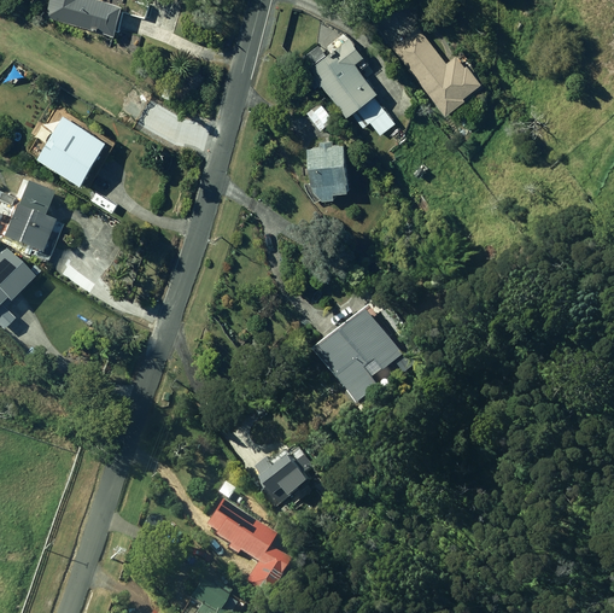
[(50,0),(45,22),(116,41),(123,10),(85,0),(50,0)]
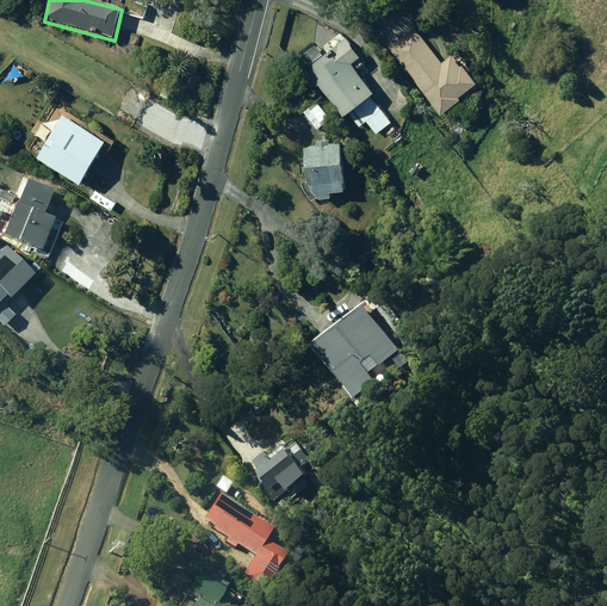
[(386,49),(439,116),(459,101),(457,99),(476,85),(460,66),(459,67),(450,56),(440,65),(413,29),(386,49)]
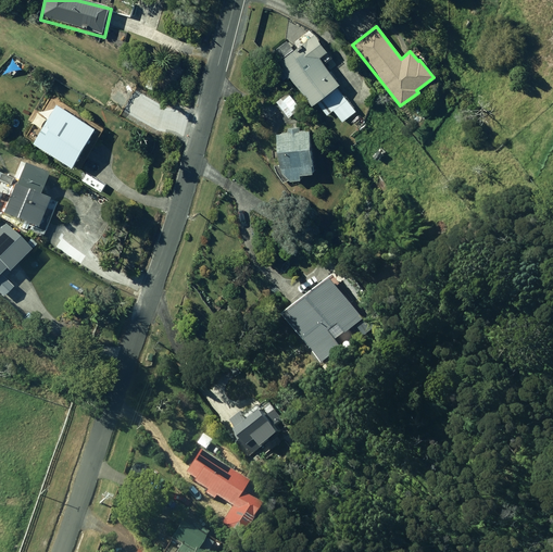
[(326,117),(347,100),(336,87),(341,84),(321,58),(324,55),(310,37),(278,63),(283,69),(280,71),(288,79),(290,77),(313,105),(315,103),(326,117)]
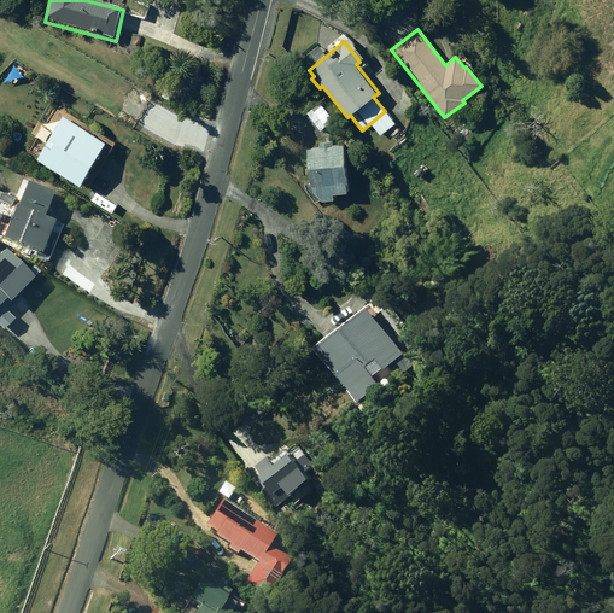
[(305,115),(319,133),(333,122),(320,104),(305,115)]
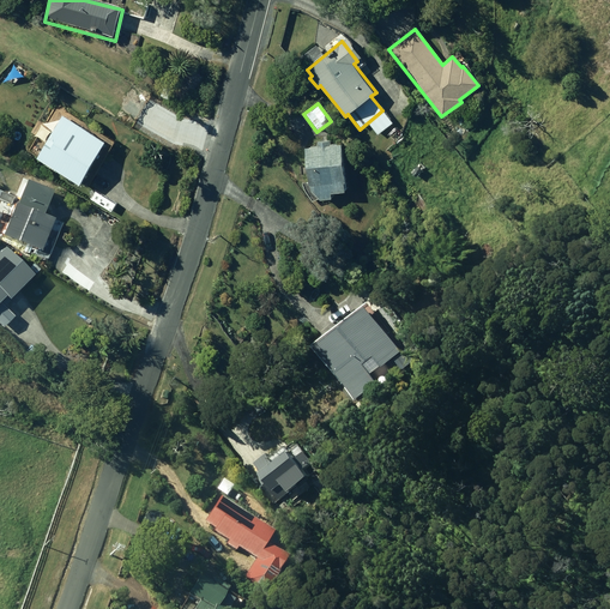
[(36,158),(80,184),(106,140),(61,116),(36,158)]
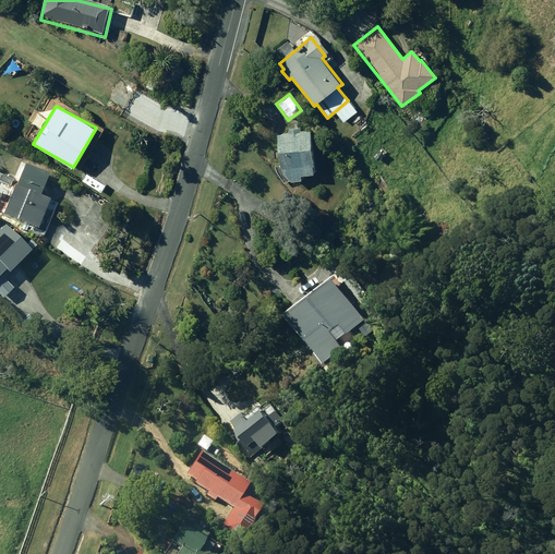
[(282,173),(291,181),(302,180),(302,175),(314,172),(313,164),(314,164),(311,131),(301,132),(300,128),(288,129),(288,134),(277,135),(281,169),(282,173)]
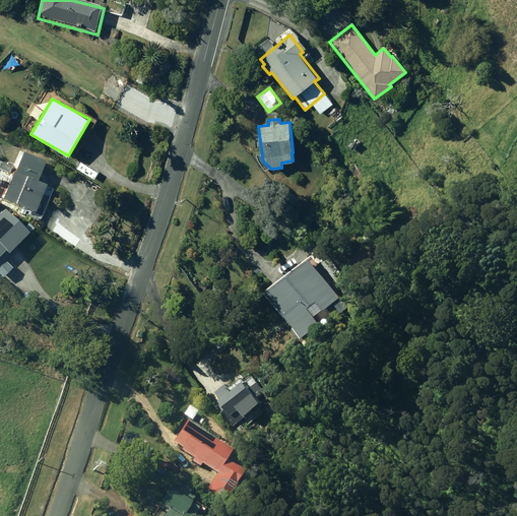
[(347,148),(351,152),(358,145),(353,141),(347,148)]
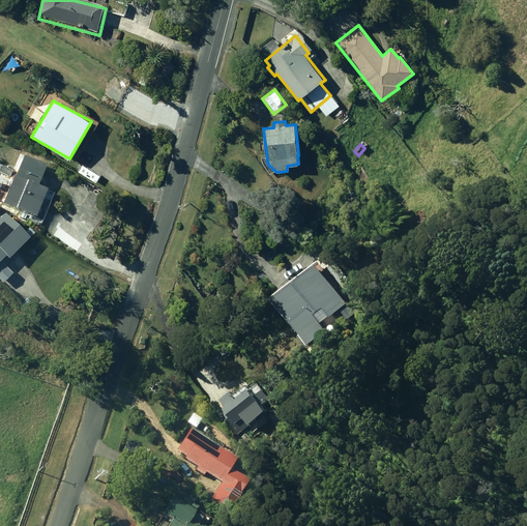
[(0,207),(26,220),(38,192),(30,187),(38,167),(17,157),(7,179),(6,178),(0,192),(0,207)]
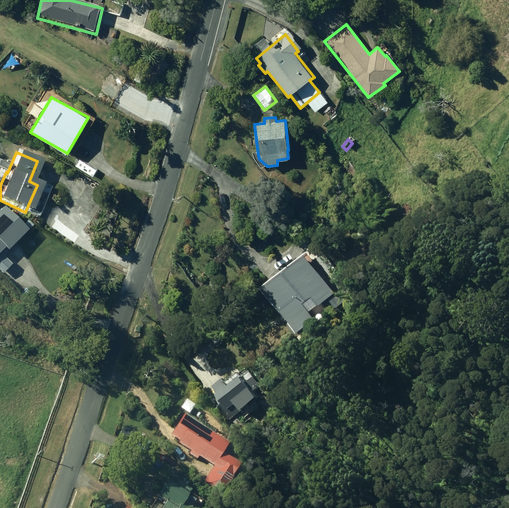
[(0,251),(1,252),(22,231),(0,209),(0,251)]
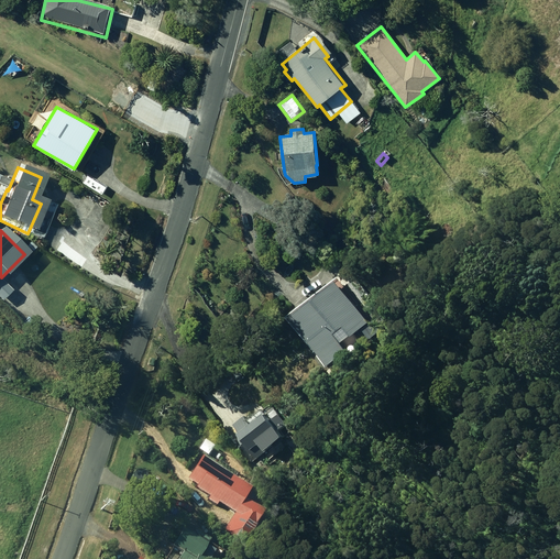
[(288,320),(326,370),(346,354),(333,337),(342,330),(350,340),(369,326),(337,284),(288,320)]
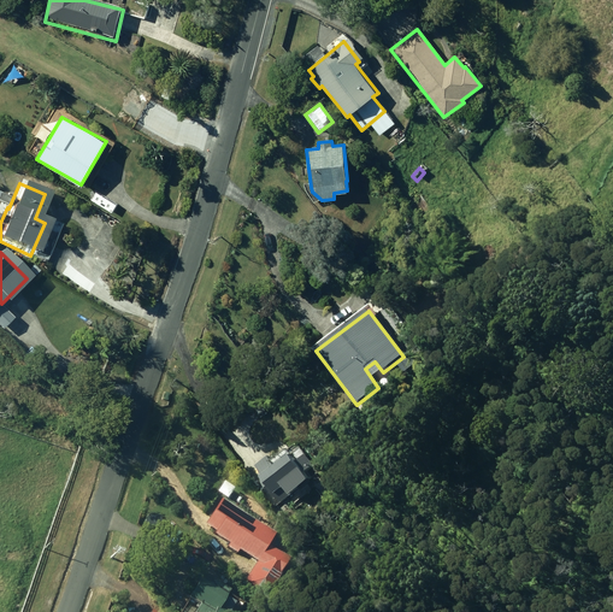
[(263,484),(280,506),(318,475),(304,457),(296,463),(290,455),(275,469),(266,459),(254,469),(265,483),(263,484)]
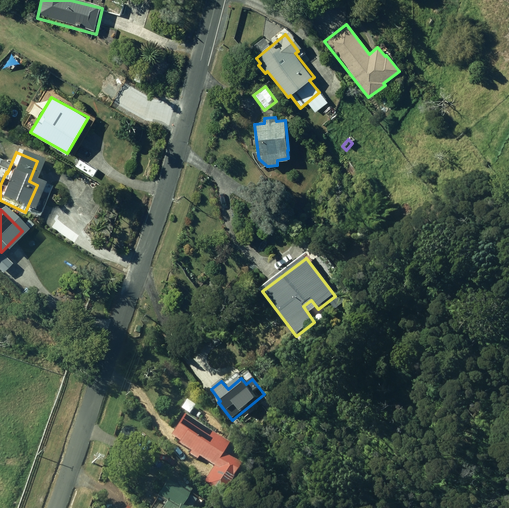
[(198,487),(217,500),(229,480),(227,479),(234,468),(218,458),(225,447),(179,419),(166,440),(175,445),(174,448),(186,456),(184,458),(192,464),(194,461),(209,470),(198,487)]
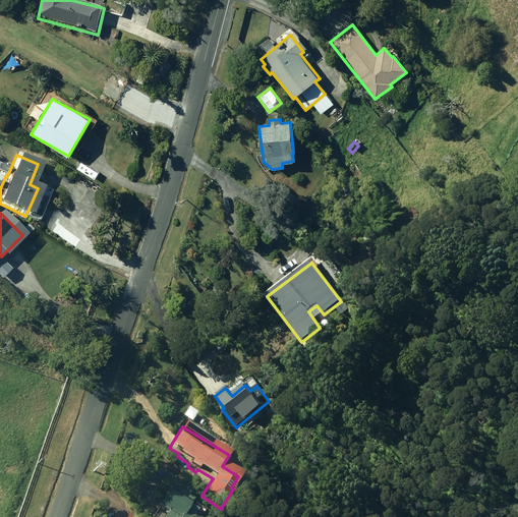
[(182,516),(188,507),(165,494),(156,510),(165,515),(164,516),(182,516)]
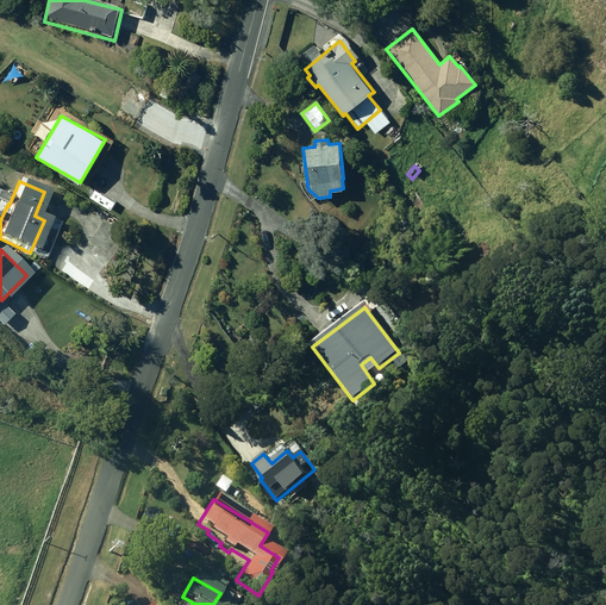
All buildings are outlined.
